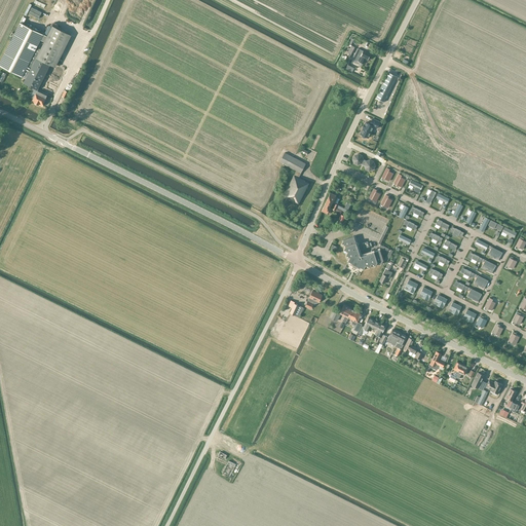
[(24,83),(38,90),(38,89),(51,65),(54,66),(72,35),(52,26),(47,36),(20,23),(0,62),(0,65),(26,78),(24,83)]
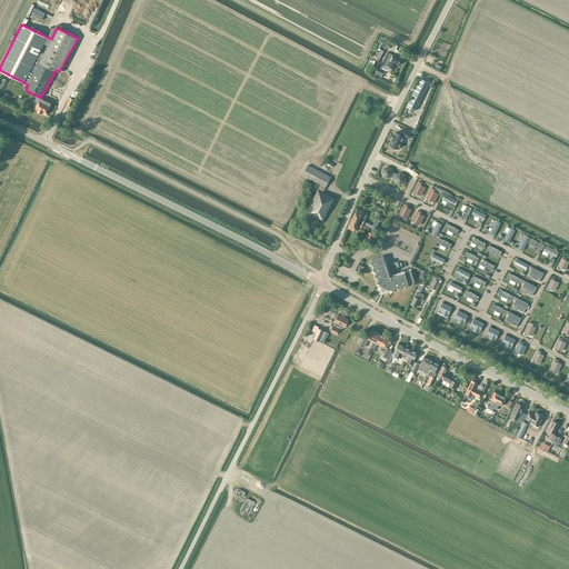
[(400,59),(392,55),(387,52),(381,62),(387,66),(393,69),(396,65),(398,66),(398,65),(399,65),(400,62),(399,62),(400,59)]
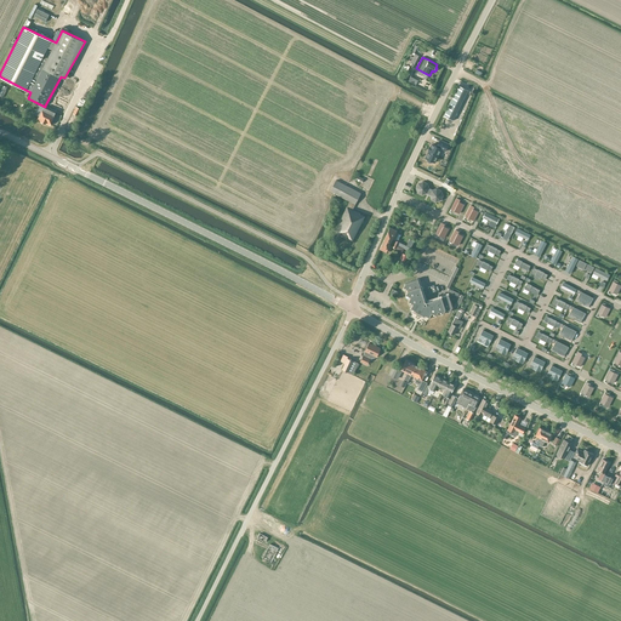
[(61,77),(45,106),(63,114),(78,85),(64,78),(61,77)]
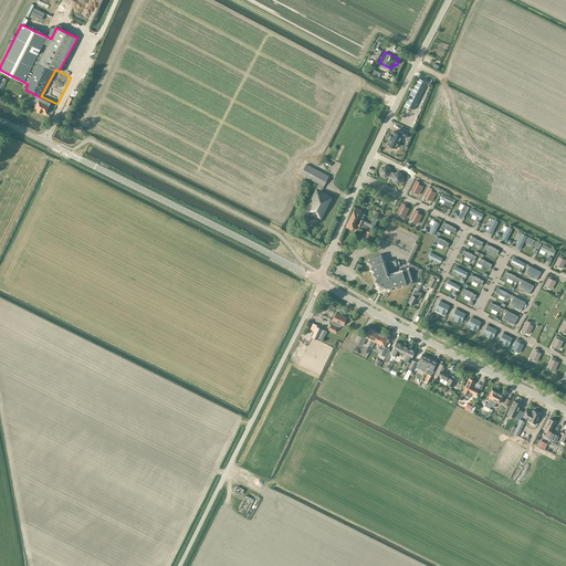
[(418,77),(404,105),(413,109),(427,82),(418,77)]
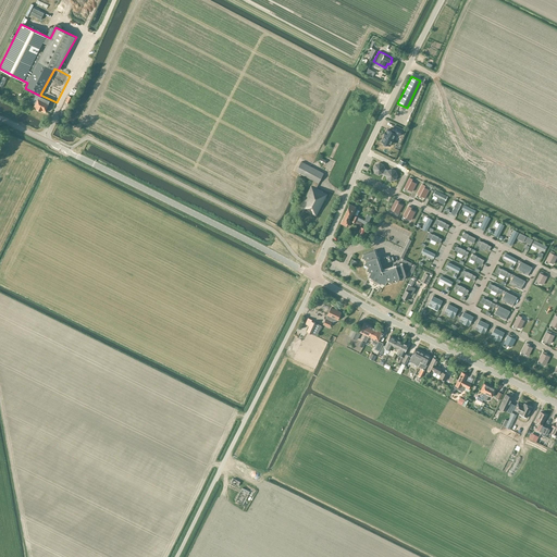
[(40,96),(34,107),(45,112),(49,103),(48,103),(50,100),(40,96)]
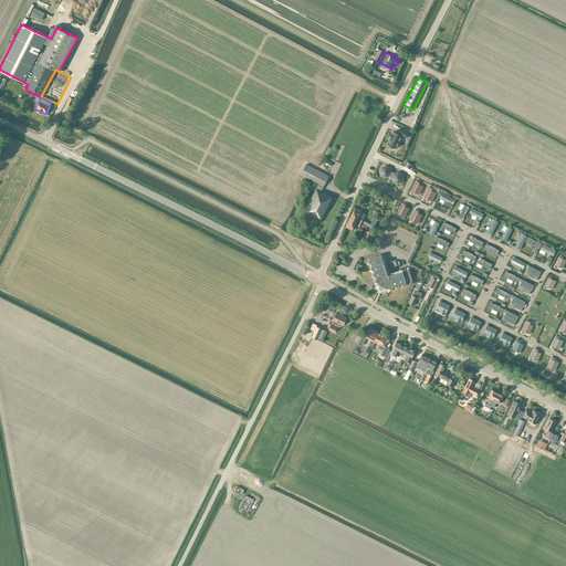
[(402,136),(406,137),(409,132),(401,127),(398,134),(394,132),(388,144),(389,145),(389,146),(389,147),(390,148),(391,148),(392,148),(394,148),(395,147),(396,148),(402,136)]
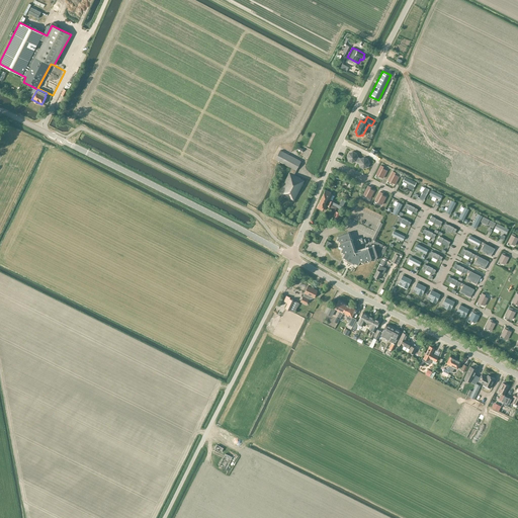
[(291,168),(289,172),(294,175),(301,161),(280,150),(275,160),(291,168)]
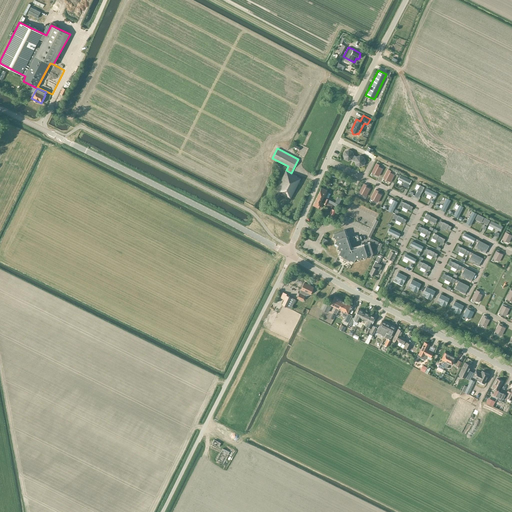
[(359,166),(363,165),(365,161),(364,157),(360,156),(356,157),(354,155),(352,152),(349,150),(345,151),(343,154),(344,158),(348,160),(352,159),(355,160),(356,164),(359,166)]
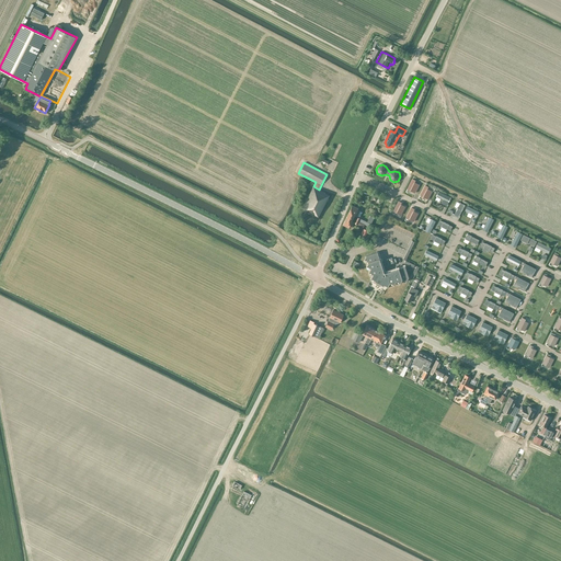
[(413,179),(408,189),(415,193),(420,184),(414,182),(415,181),(413,179)]
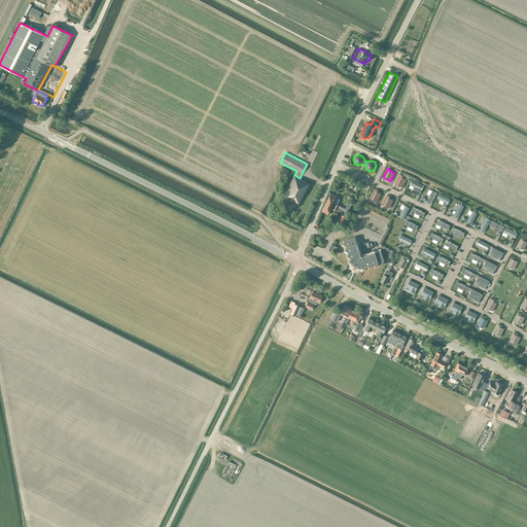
[(399,174),(395,183),(402,187),(406,179),(401,177),(402,175),(399,174)]
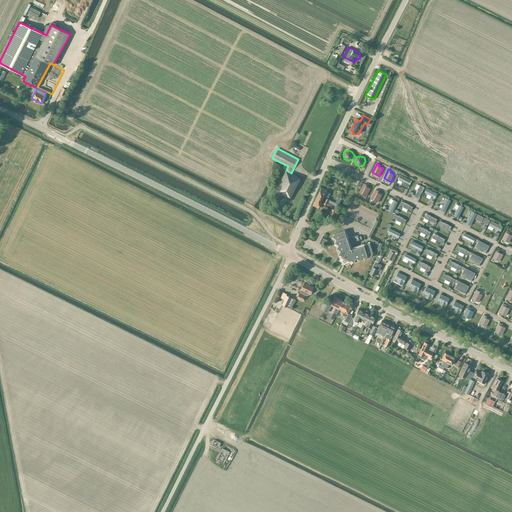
[(291,173),(286,170),(276,191),(291,199),(301,179),(297,177),(297,176),(291,173)]
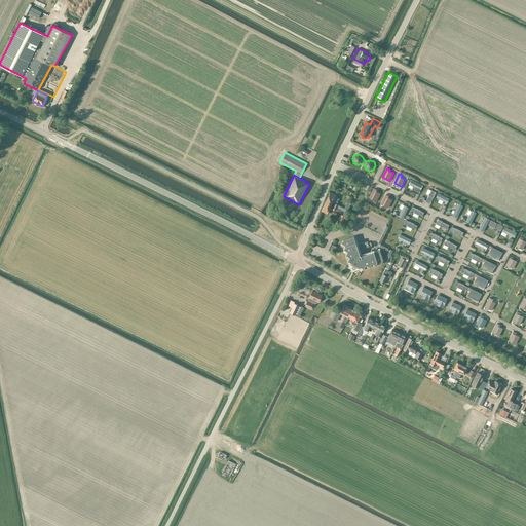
[(419,193),(422,185),(411,180),(409,184),(415,188),(414,190),(419,193)]
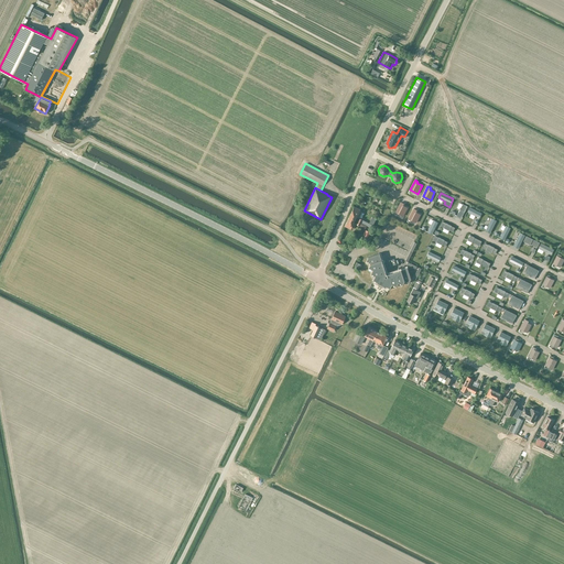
[(403,216),(408,208),(403,206),(404,204),(401,202),(396,213),(403,216)]
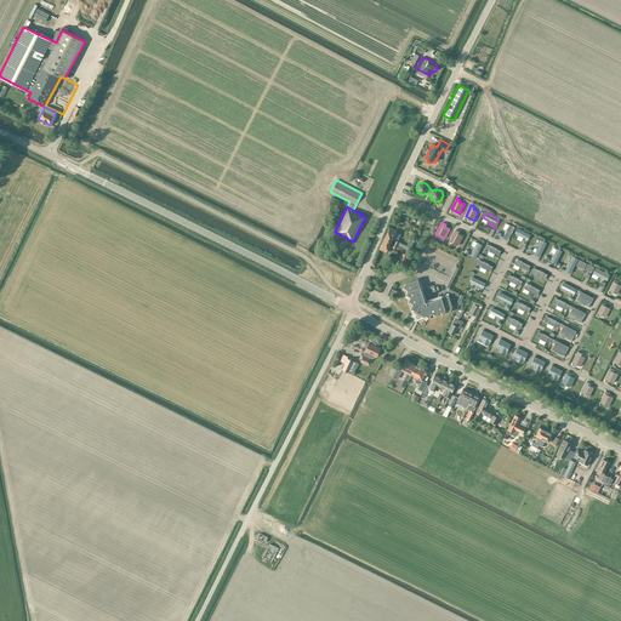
[(397,231),(391,228),(385,238),(391,241),(393,238),(396,240),(398,234),(396,232),(397,231)]
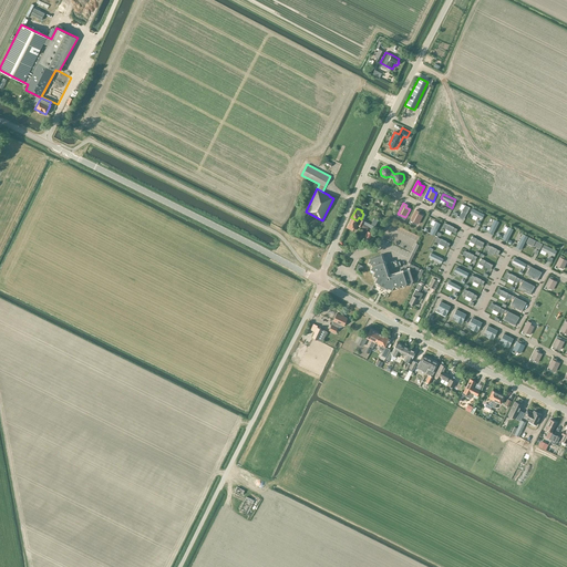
[(485,215),(473,208),(471,213),(482,219),(485,215)]
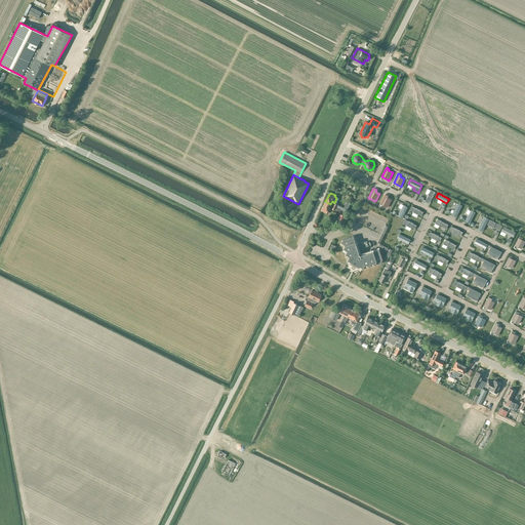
[(388,207),(392,200),(387,198),(388,196),(386,194),(380,203),(388,207)]
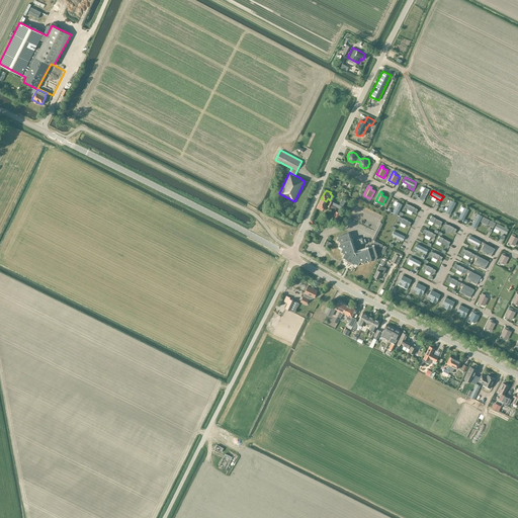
[(325,204),(326,201),(321,198),(317,207),(322,210),(323,208),(325,209),(327,205),(325,204)]
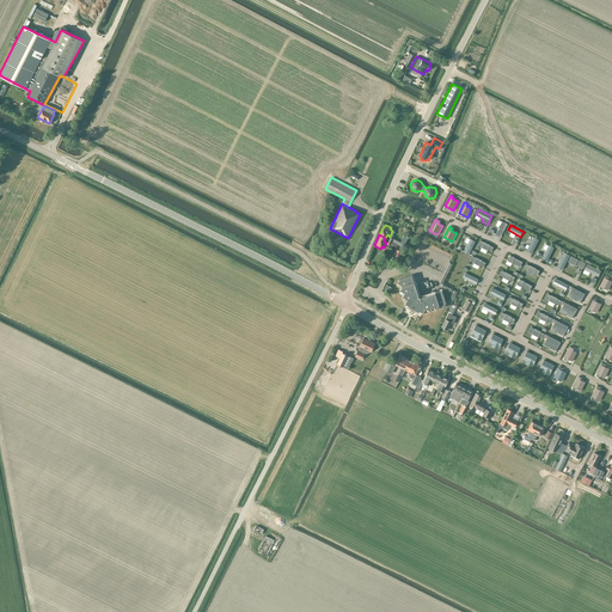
[(402,243),(390,237),(389,240),(392,242),(397,244),(399,245),(403,248),(405,244),(408,238),(405,237),(402,243)]
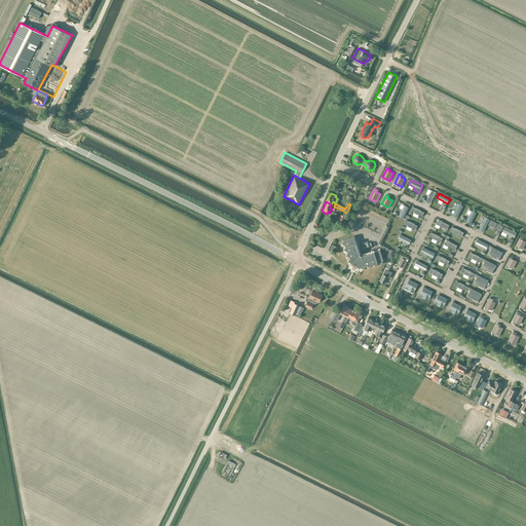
[(462,205),(458,203),(452,216),(456,218),(462,205)]
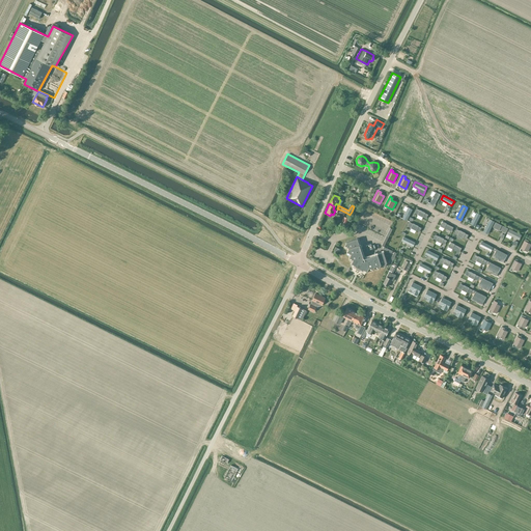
[(412,210),(408,206),(401,218),(407,221),(412,210)]
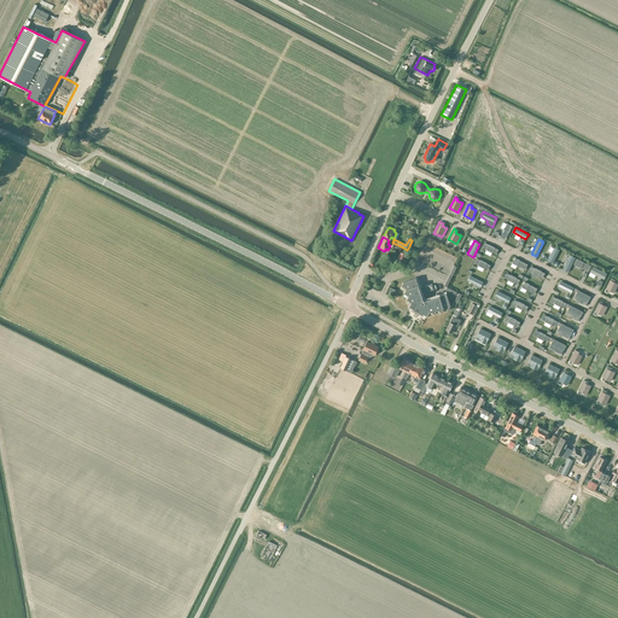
[(499,250),(484,243),(482,249),(496,255),(499,250)]
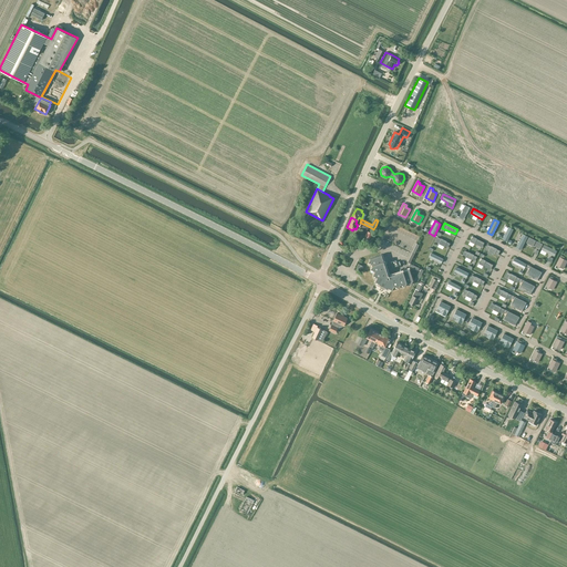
[(513,229),(508,226),(502,239),(506,241),(513,229)]
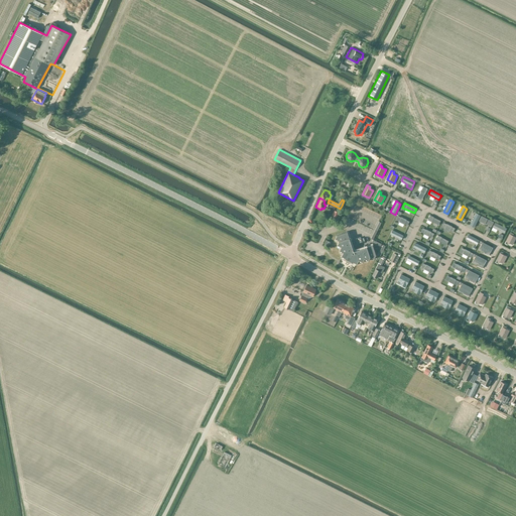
[(479,216),(475,213),(469,225),(474,227),(479,216)]
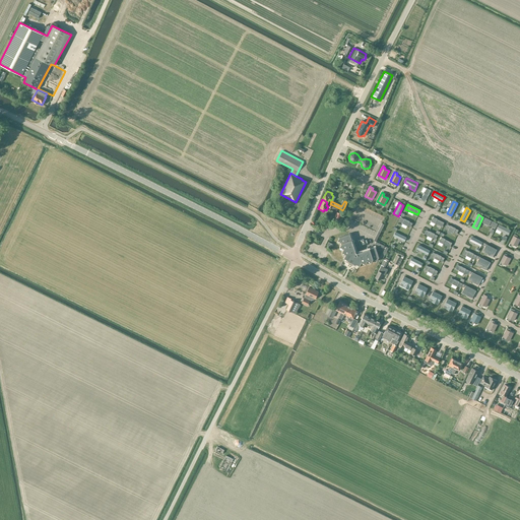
[(444,221),(433,216),(430,220),(442,226),(444,221)]
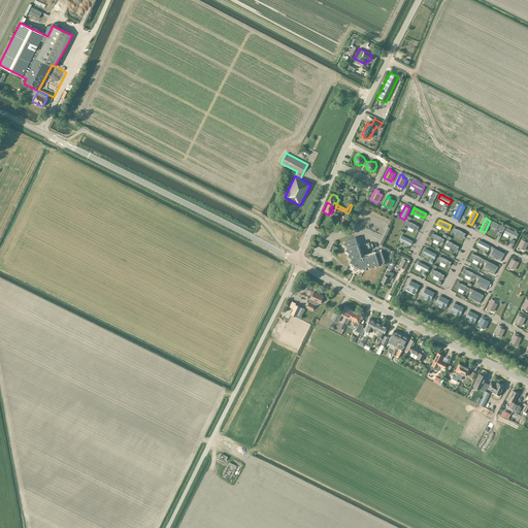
[(419,226),(406,221),(404,225),(417,231),(419,226)]
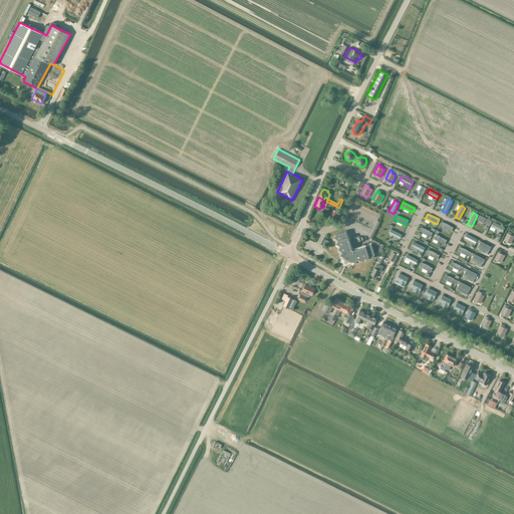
[(454,227),(442,221),(440,225),(452,231),(454,227)]
